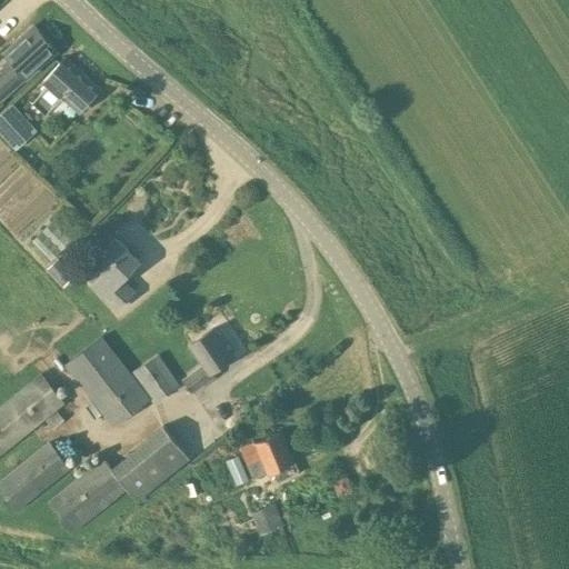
[(6,52),(10,58),(0,66),(0,97),(3,100),(28,78),(58,50),(35,26),(6,52)]
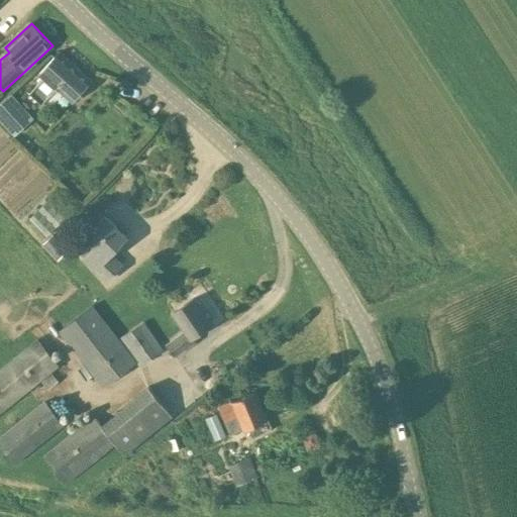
[(72,103),(92,81),(59,52),(39,74),(43,77),(28,94),(41,106),(57,89),(72,103)]
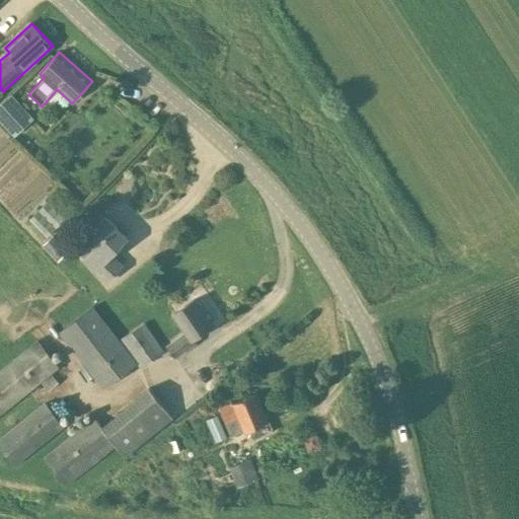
[(0,119),(17,137),(35,120),(11,93),(0,103),(0,119)]
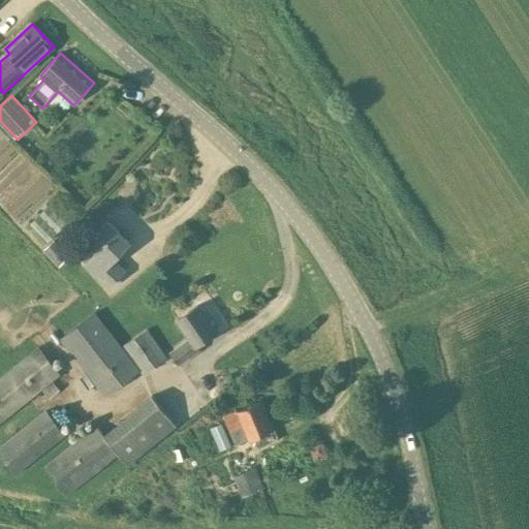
[(48,206),(30,223),(49,242),(66,224),(48,206)]
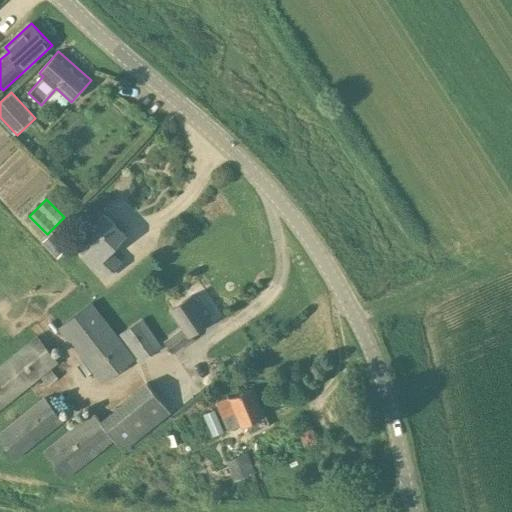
[(106,277),(121,262),(110,251),(126,234),(104,214),(84,235),(94,244),(83,256),(106,277)]
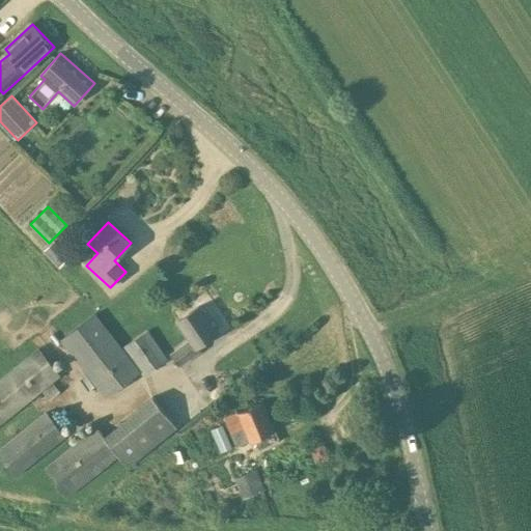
[(60,267),(71,256),(55,241),(45,251),(60,267)]
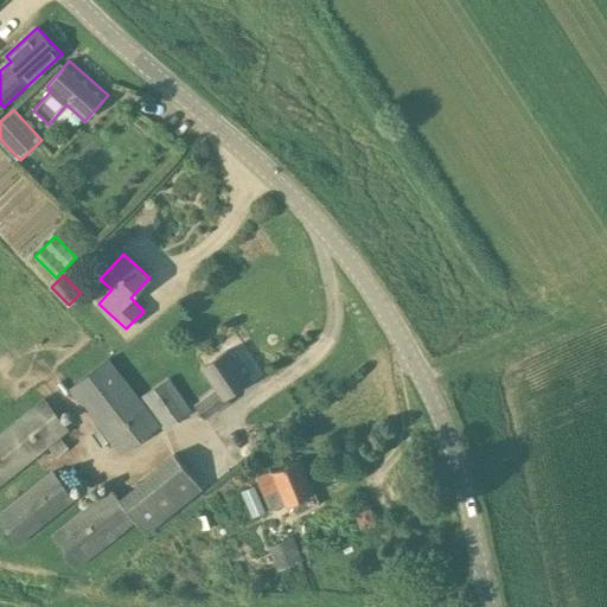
[(203,366),(217,387),(195,402),(206,417),(228,402),(225,397),(249,381),(228,350),(203,366)]
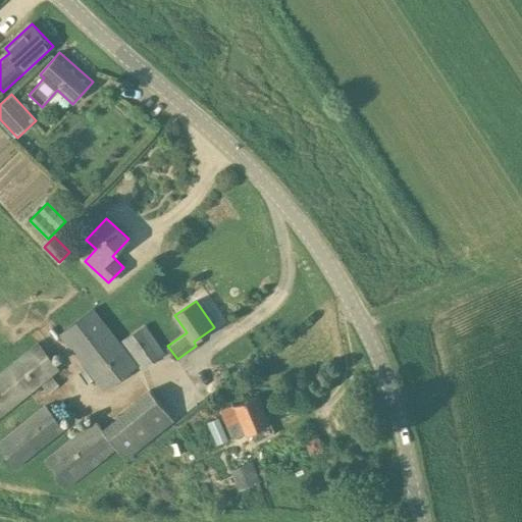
[(91,309),(59,334),(103,390),(135,366),(91,309)]
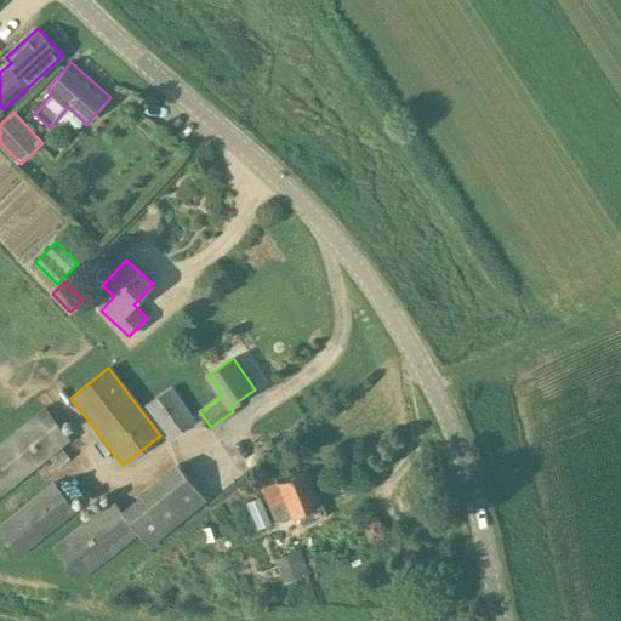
[(169,438),(195,420),(174,387),(146,405),(169,438)]
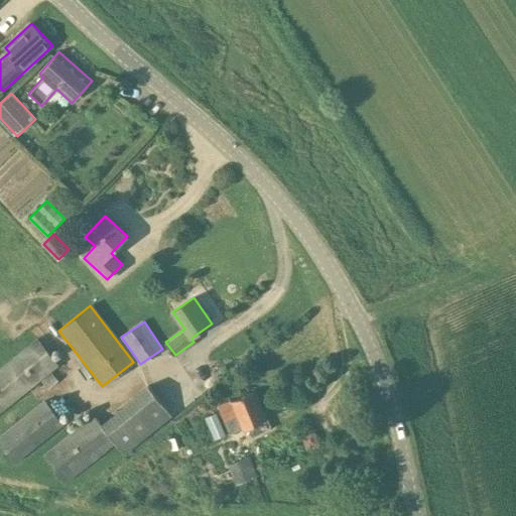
[(0,410),(58,364),(37,339),(0,368),(0,410)]
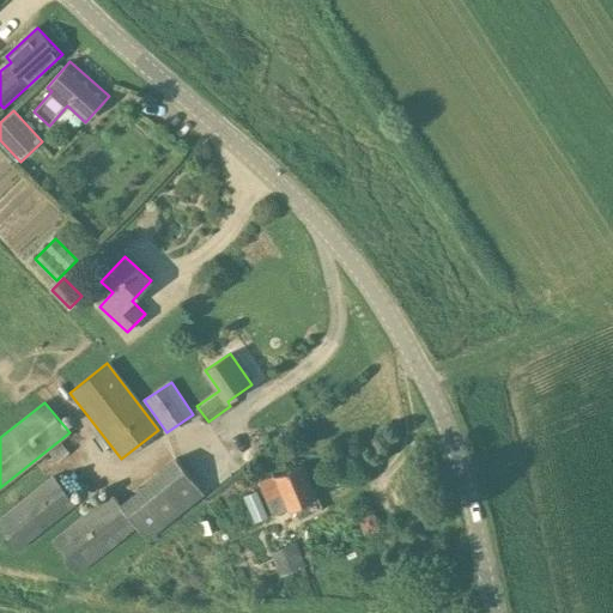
[(61,442),(49,451),(58,461),(70,451),(61,442)]
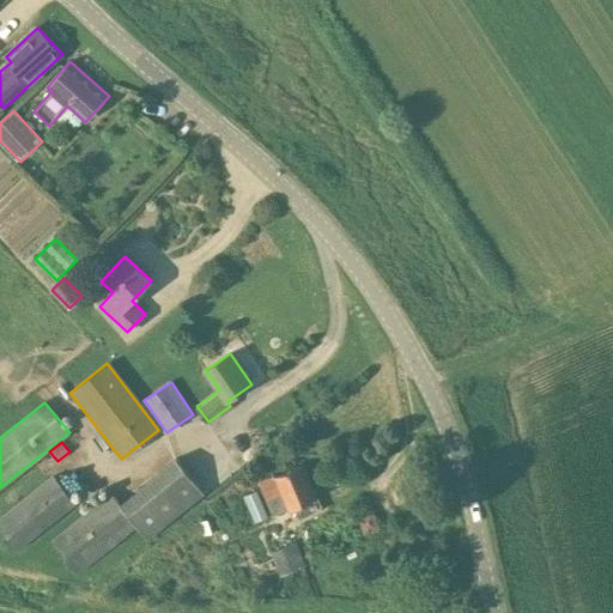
[(202,492),(175,457),(120,502),(111,492),(52,540),(77,571),(137,525),(146,536),(202,492)]
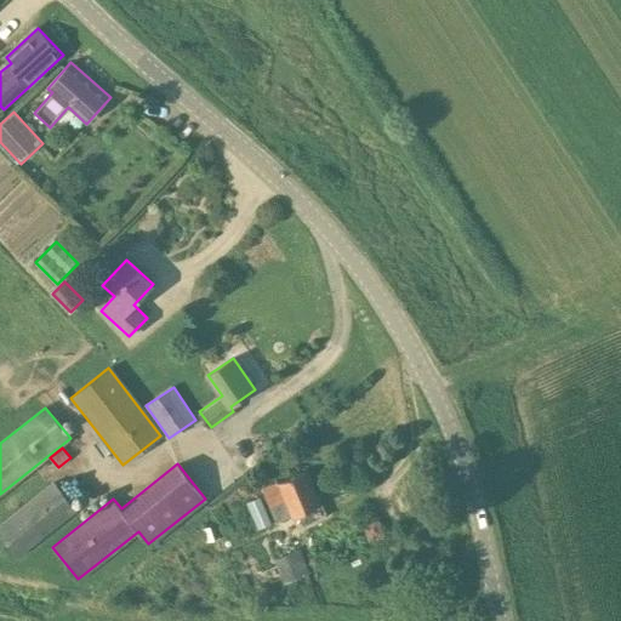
[(295,516),(322,503),(307,469),(279,480),(263,489),(277,523),(295,514),(295,516)]
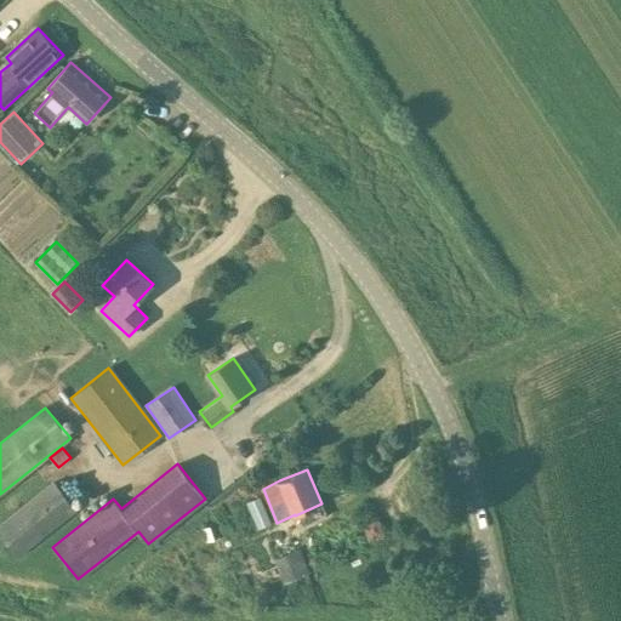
[(55,483),(0,525),(0,534),(16,556),(75,508),(55,483)]
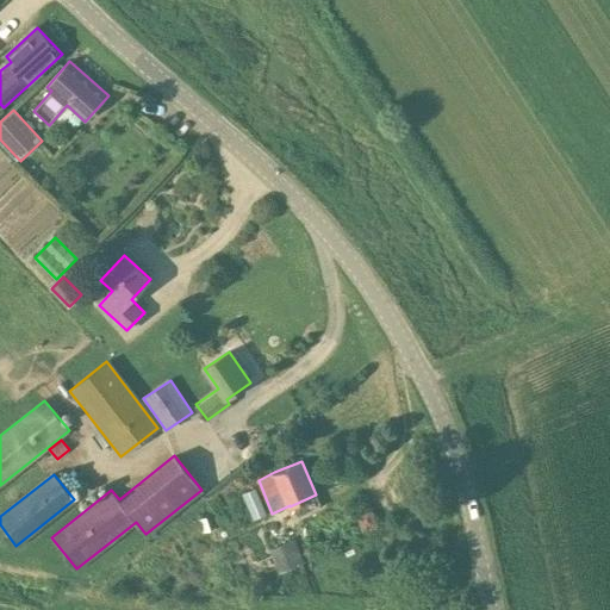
[(255,489),(242,493),(253,520),(267,514),(255,489)]
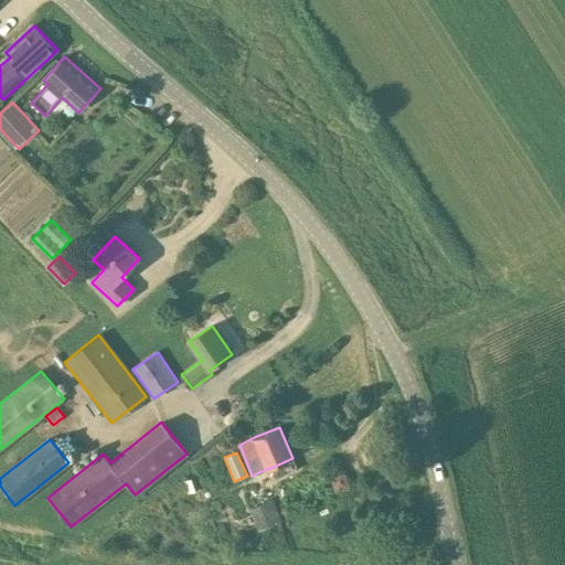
[(249,509),(258,530),(283,520),(274,498),(249,509)]
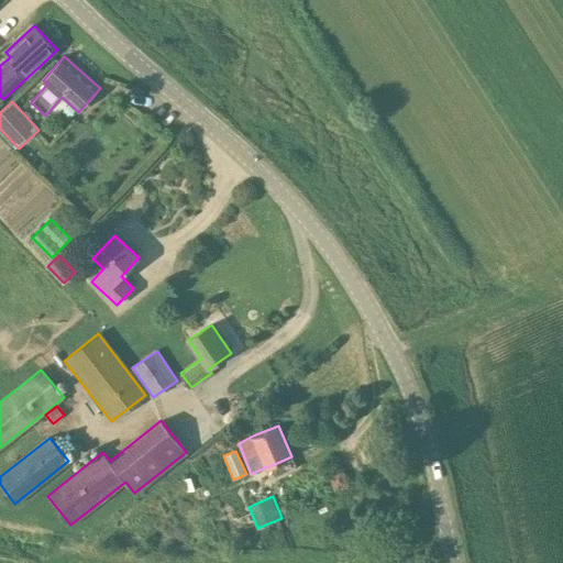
All buildings are outlined.
